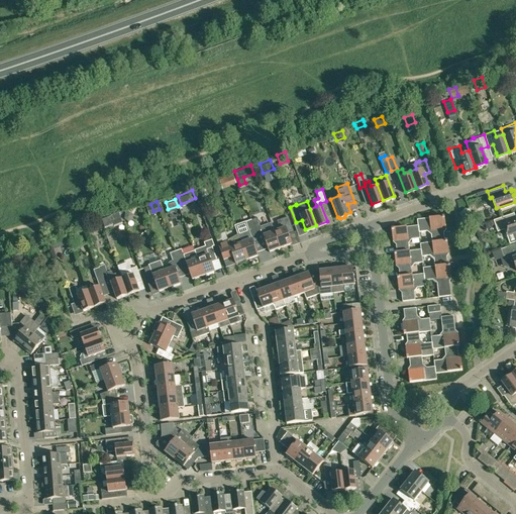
[(122,221),(118,211),(110,214),(114,224),(122,221)]
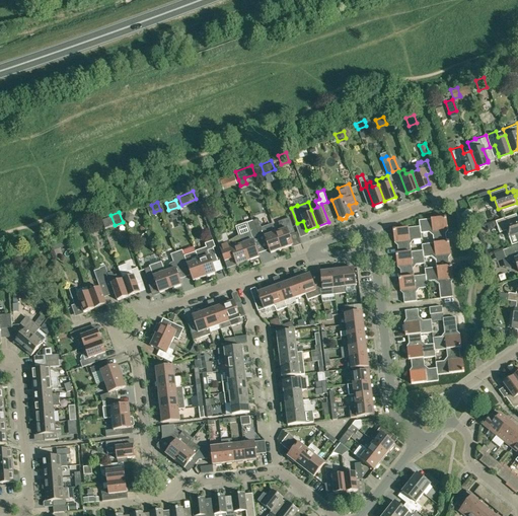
[(126,214),(125,218),(128,221),(133,220),(134,215),(130,212),(126,214)]
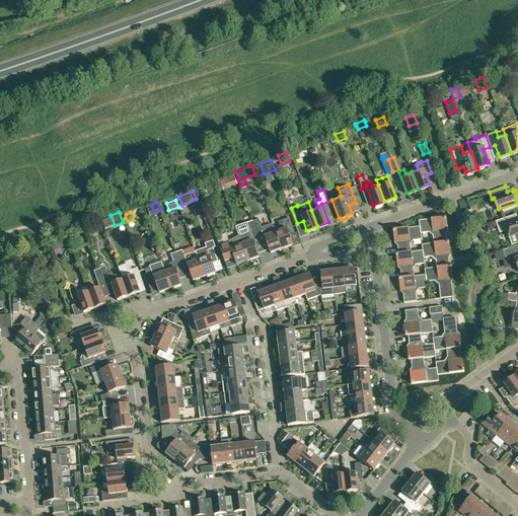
[(280,228),(275,229),(281,246),(292,242),(288,233),(294,231),(288,215),(277,219),(280,228)]
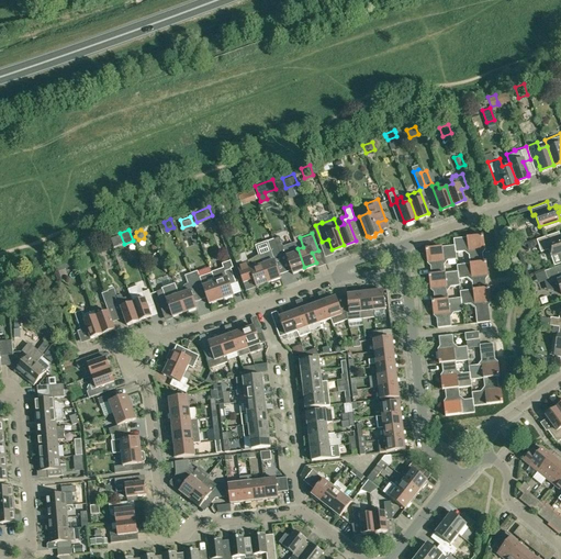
[(468,250),(469,261),(482,259),(481,247),(483,247),(482,233),(452,236),(453,243),(455,250),(466,248),(468,250)]
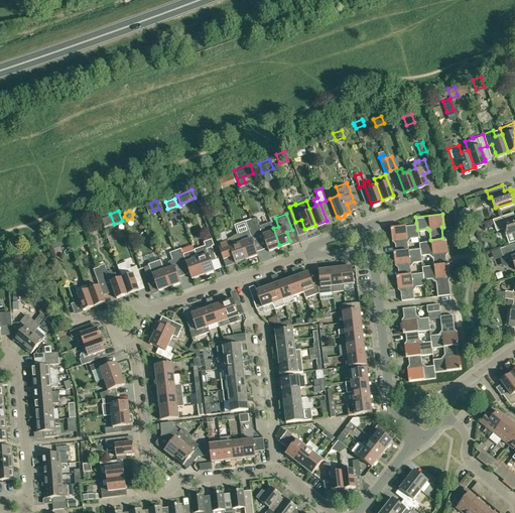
[(514,216),(514,217),(506,220),(504,214),(492,218),(496,229),(503,227),(505,233),(506,233),(508,241),(511,240),(514,238),(514,216)]
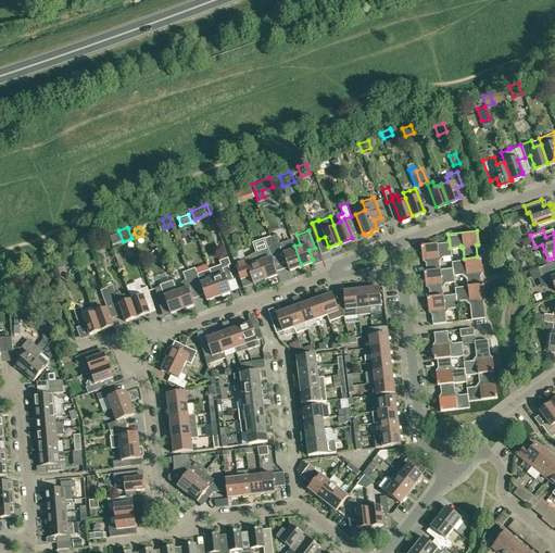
[(269,234),(270,238),(275,251),(281,249),(276,231),(269,234)]
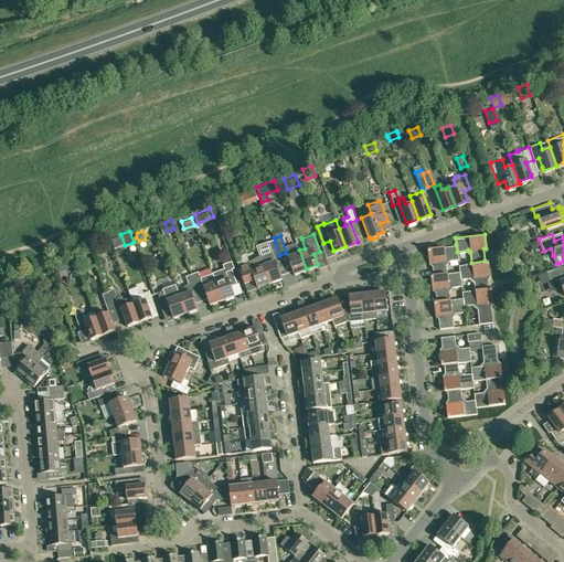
[(279,255),(275,242),(274,237),(267,240),(272,252),(259,256),(268,282),(282,277),(275,256),(279,255)]
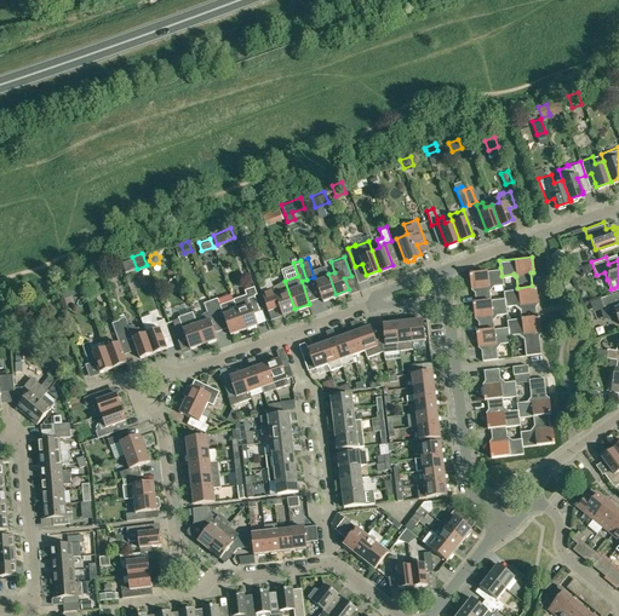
[(503,283),(502,276),(500,268),(468,271),(470,287),(473,286),(475,300),(489,299),(489,298),(488,286),(489,285),(503,283)]
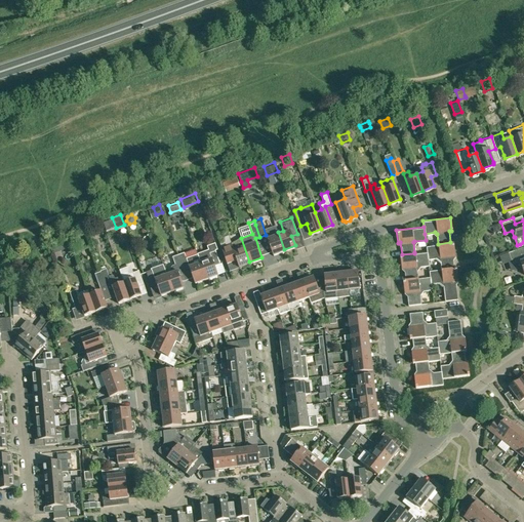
[(267,236),(270,247),(272,253),(284,249),(278,232),(267,236)]
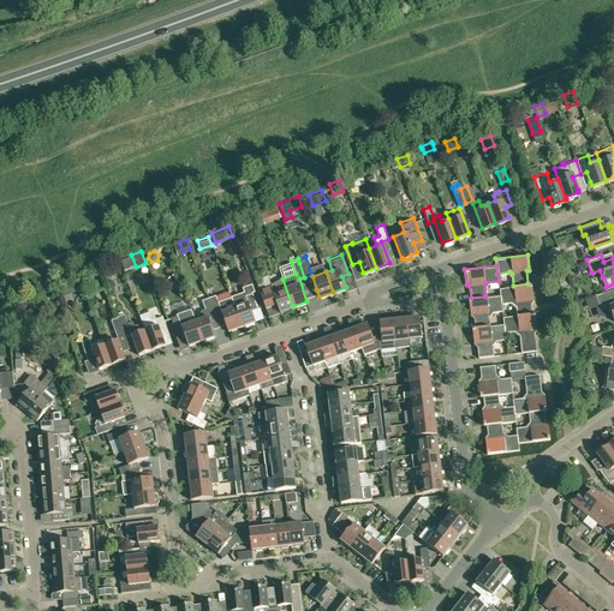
[(292,306),(282,279),(281,276),(269,282),(258,287),(264,304),(276,299),(280,311),(292,306)]
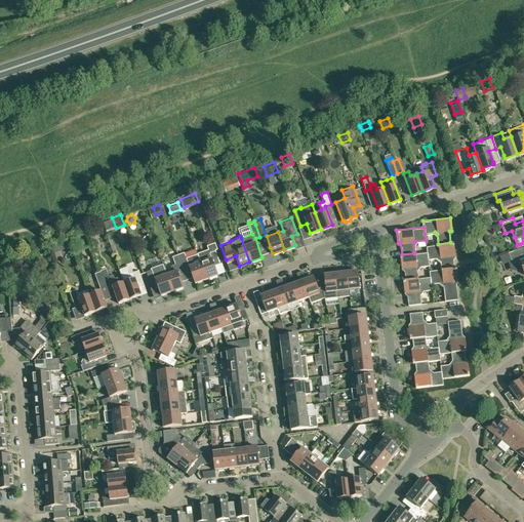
[(56,241),(59,248),(67,245),(64,238),(56,241)]
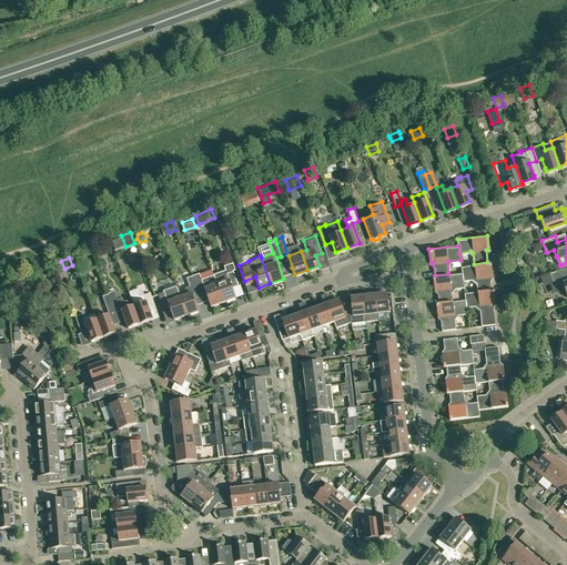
[(213,273),(215,282),(222,300),(234,295),(231,285),(238,283),(232,269),(234,268),(232,261),(223,264),(224,269),(213,273)]
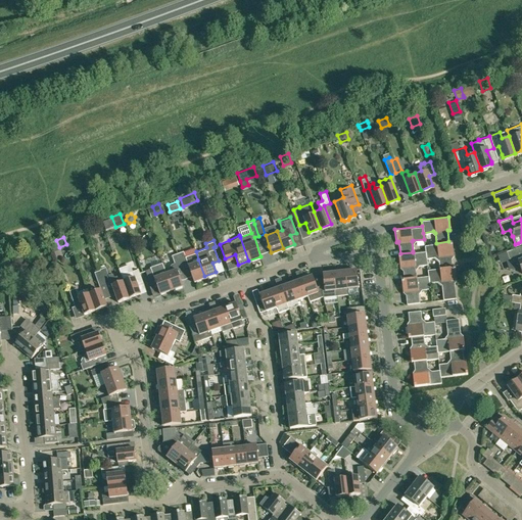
[(452,241),(448,241),(436,243),(424,244),(424,250),(425,250),(426,256),(436,255),(437,257),(439,267),(439,268),(452,266),(451,254),(453,253),(452,241)]
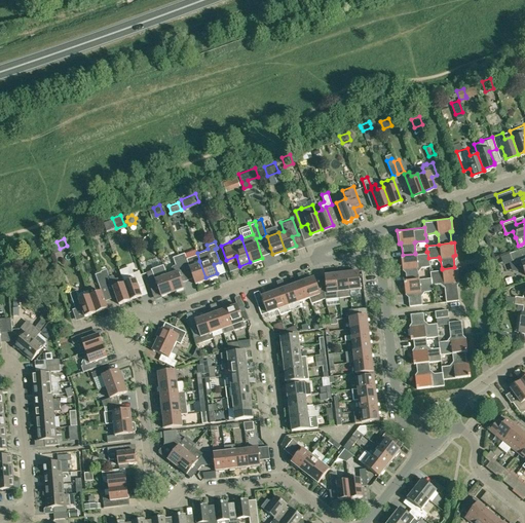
[(524,245),(509,252),(513,263),(520,261),(524,273),(524,272),(524,245)]
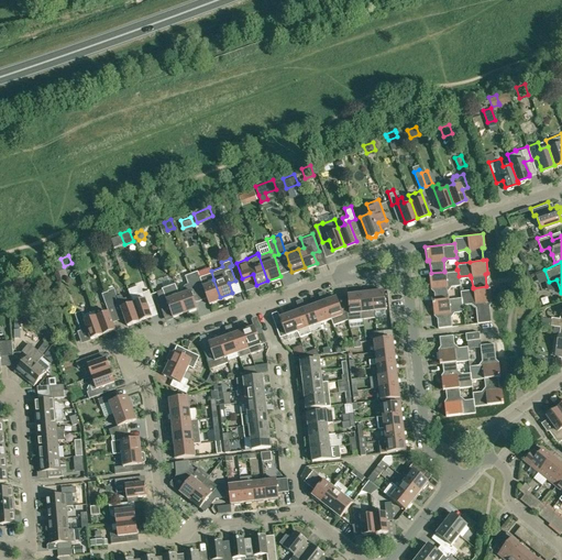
[(19,268),(6,272),(8,283),(22,280),(19,268)]
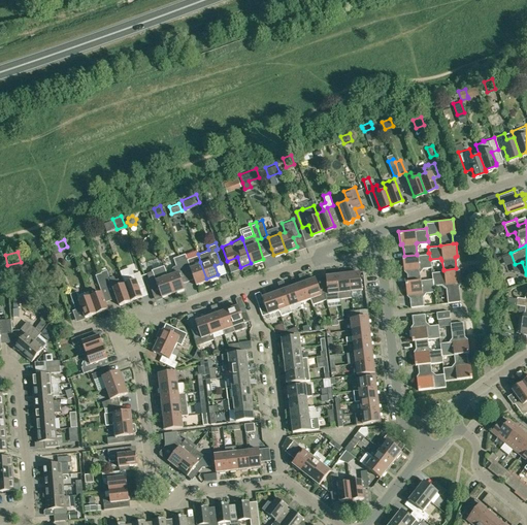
[(206,279),(200,262),(198,254),(187,258),(185,252),(178,254),(183,266),(189,264),(195,283),(206,279)]
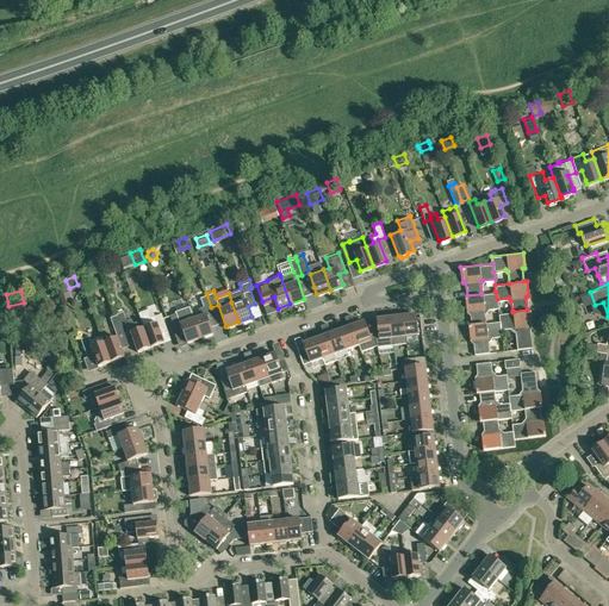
[(467,295),(464,295),(466,310),(468,310),(470,324),(471,324),(485,322),(484,310),(485,308),(498,306),(497,299),(496,292),(495,292),(482,293),(482,294),(467,295)]
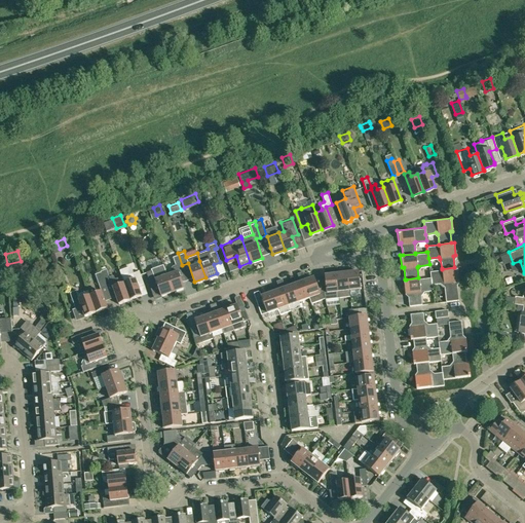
[(171,271),(165,273),(172,290),(183,286),(177,269),(176,267),(182,265),(178,253),(172,255),(175,263),(172,264),(171,265),(171,266),(170,267),(170,269),(171,271)]
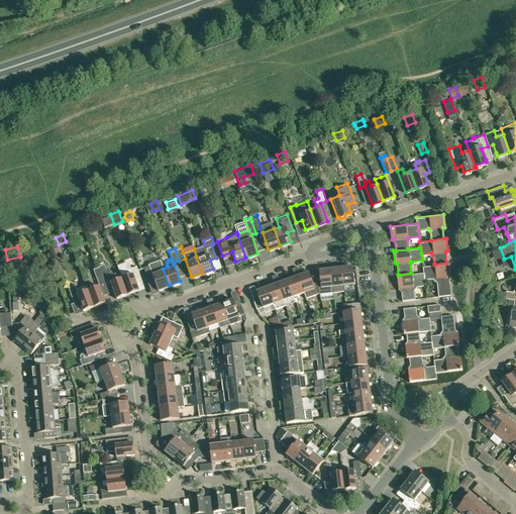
[(142,266),(148,282),(155,280),(158,289),(169,285),(163,269),(160,260),(147,264),(148,265),(142,266)]
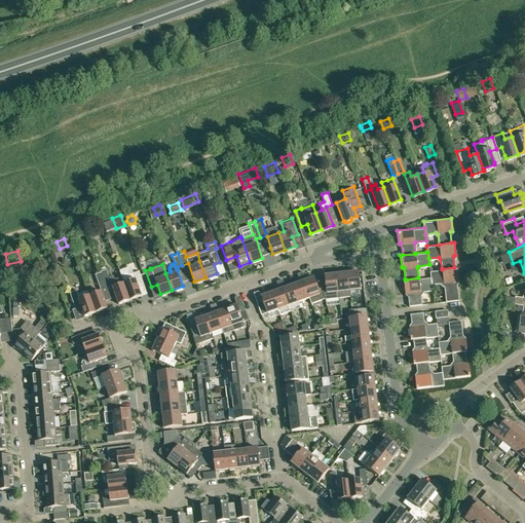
[(123,281),(128,298),(141,294),(137,284),(143,282),(138,269),(133,271),(130,265),(119,269),(121,274),(123,281)]
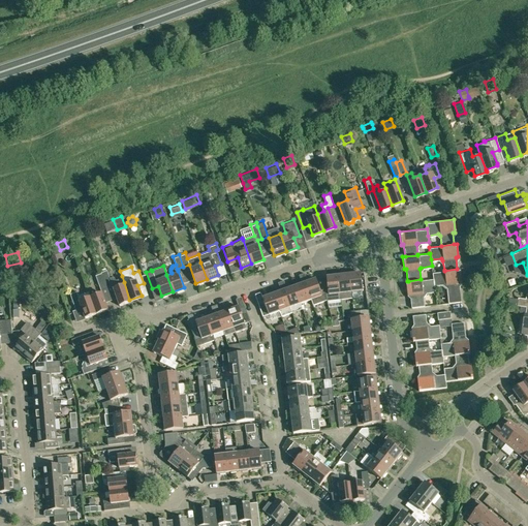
[(124,282),(122,276),(114,279),(113,275),(109,276),(105,269),(101,270),(100,271),(100,272),(105,286),(112,284),(118,304),(129,300),(124,282)]
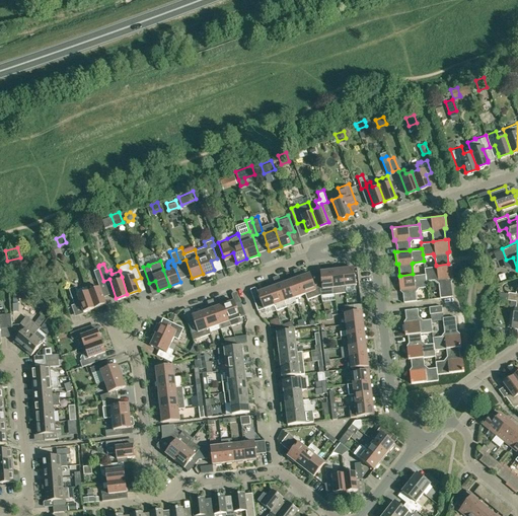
[(452,294),(450,282),(449,276),(452,276),(450,264),(448,264),(436,266),(436,265),(424,267),(424,273),(425,273),(425,279),(426,279),(436,278),(437,279),(439,296),(452,294)]
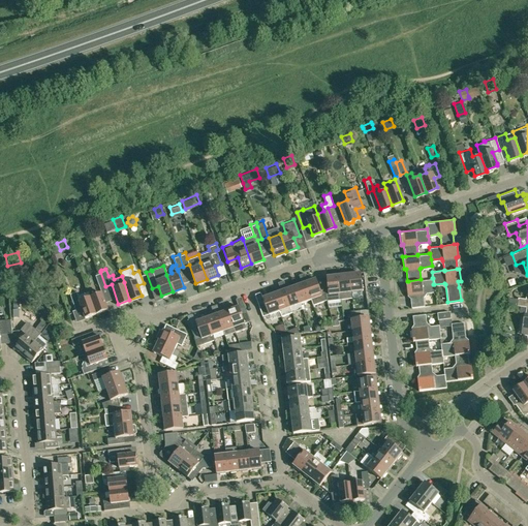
[(360,271),(348,272),(350,289),(362,288),(360,271)]
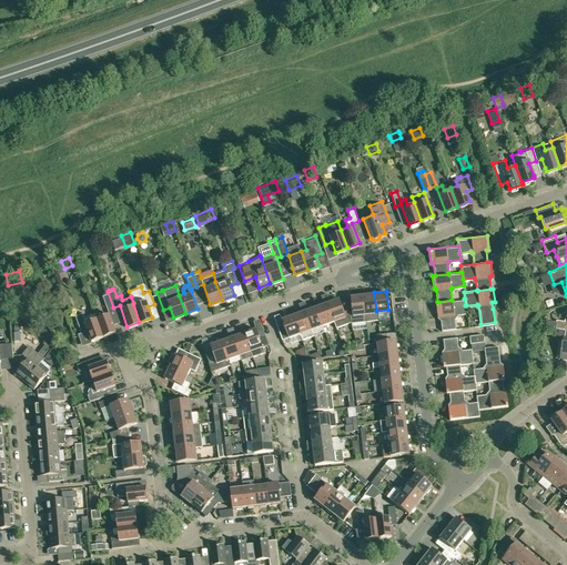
[(108,310),(113,308),(108,292),(101,294),(108,310)]
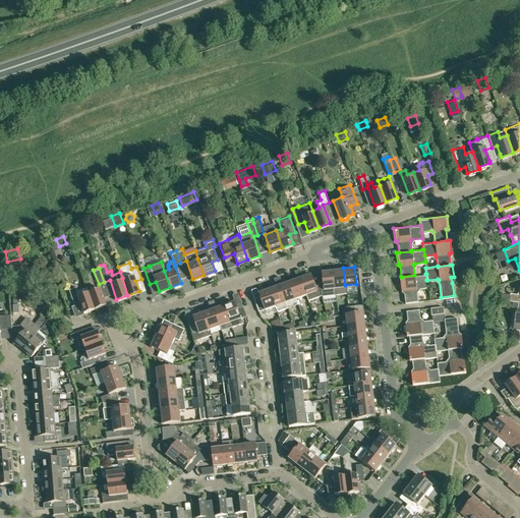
[(332,269),(334,287),(345,285),(343,268),(332,269)]
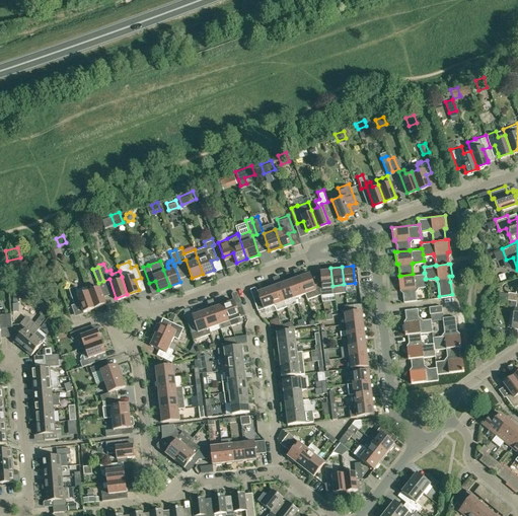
[(315,270),(318,287),(320,292),(334,291),(333,286),(330,268),(315,270)]
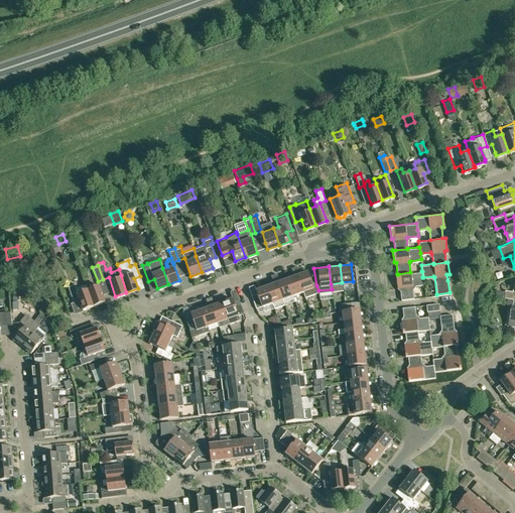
[(26,279),(33,277),(30,267),(23,270),(26,279)]
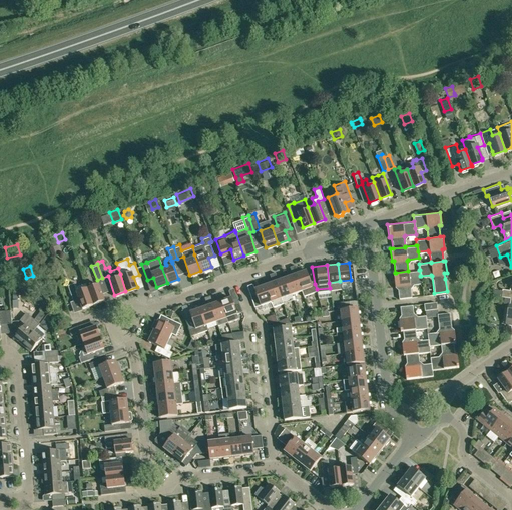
[(306,269),(305,268),(298,271),(296,267),(291,269),(292,273),(295,272),(301,289),(303,294),(317,289),(315,284),(312,267),(306,269)]
